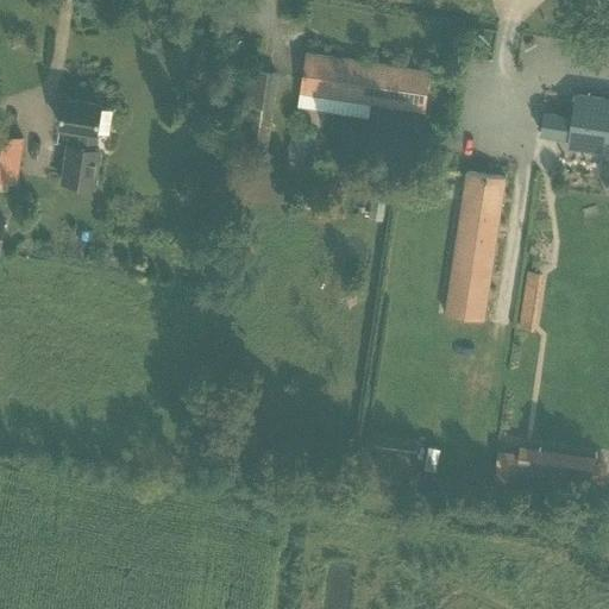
[(425,111),(431,73),(306,52),(300,92),(425,111)]
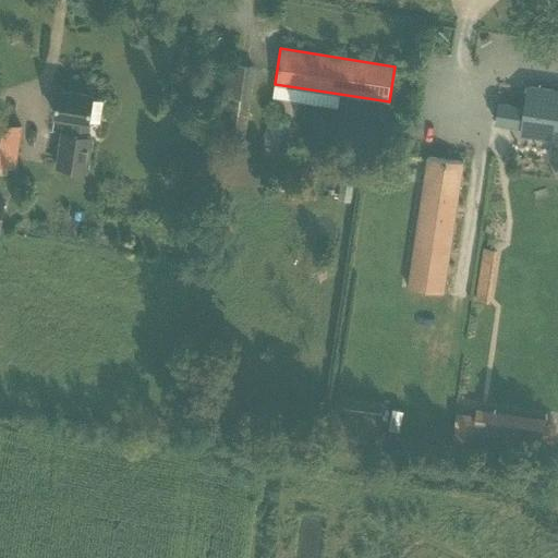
[(243,138),(250,98),(249,98),(253,68),(229,64),(226,86),(220,122),(228,123),(226,136),(243,138)]
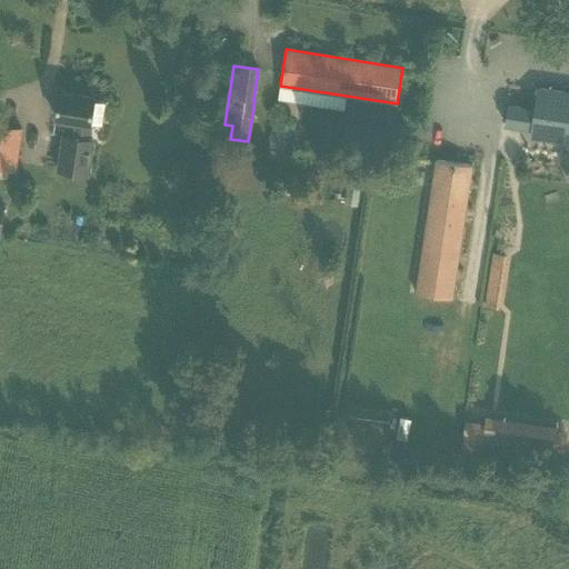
[(568,141),(568,92),(538,88),(535,109),(508,106),(506,126),(531,129),(530,137),(568,141)]
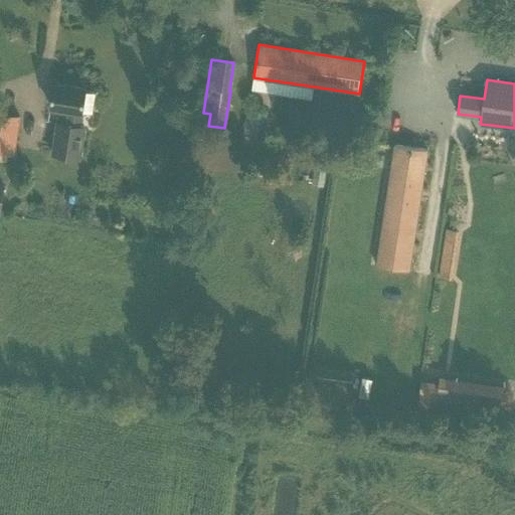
[(82,112),(82,111),(95,113),(98,93),(86,91),(86,89),(53,83),(50,107),(68,110),(66,124),(58,123),(53,154),(78,158),(83,126),(78,126),(80,112),(82,112)]
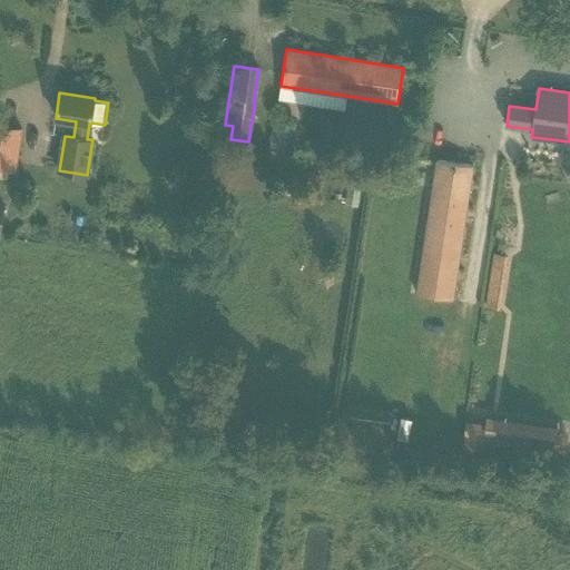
[(291,149),(294,128),(295,123),(275,119),(271,146),(291,149)]
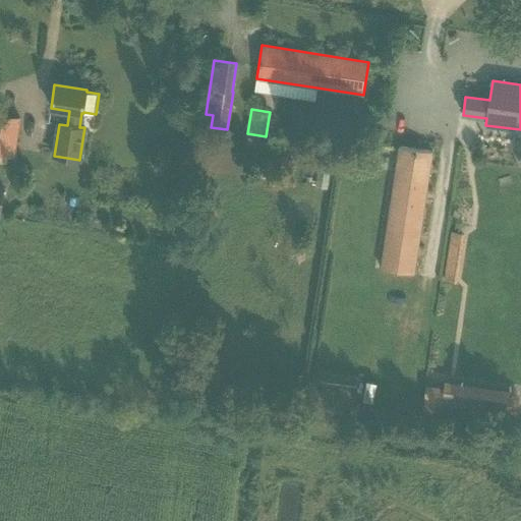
[(0,114),(0,153),(14,156),(20,118),(0,114)]
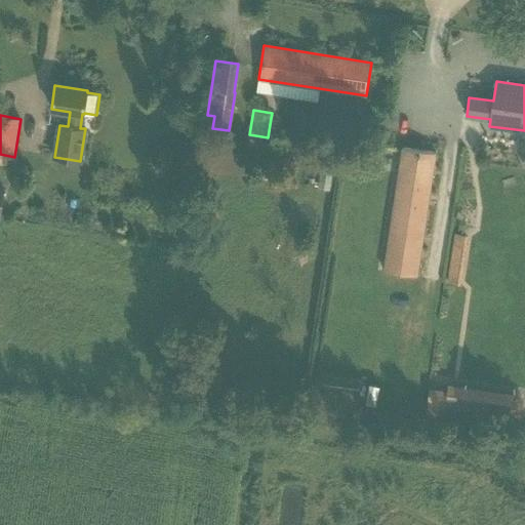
[(416,278),(436,153),(402,148),(384,273),(416,278)]
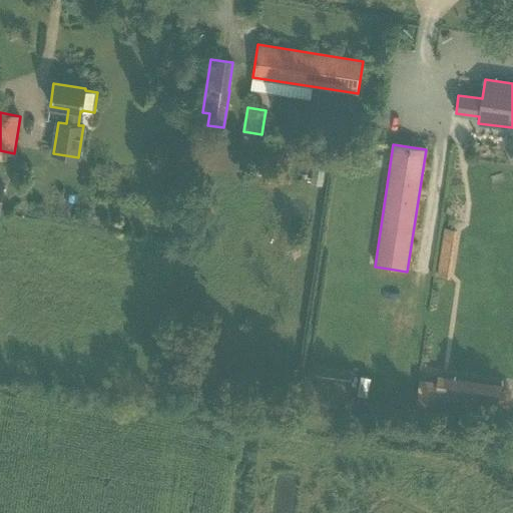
[(445,277),(453,226),(441,225),(434,276),(445,277)]
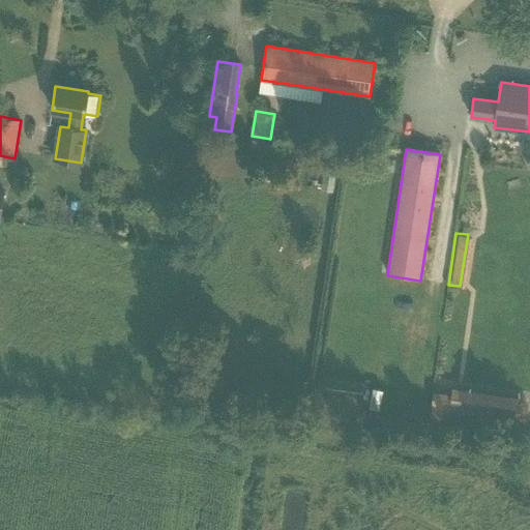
[(430,418),(464,423),(469,389),(452,386),(451,393),(434,390),(430,418)]
